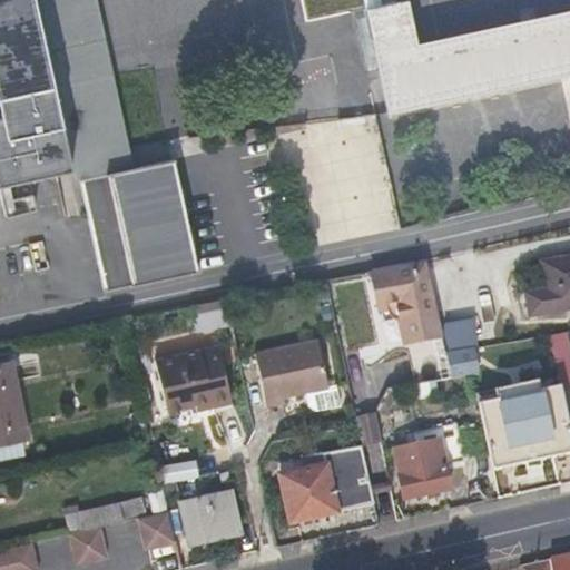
[(32,184),(66,178),(26,0),(0,0),(0,189),(1,190),(7,220),(38,215),(32,184)]
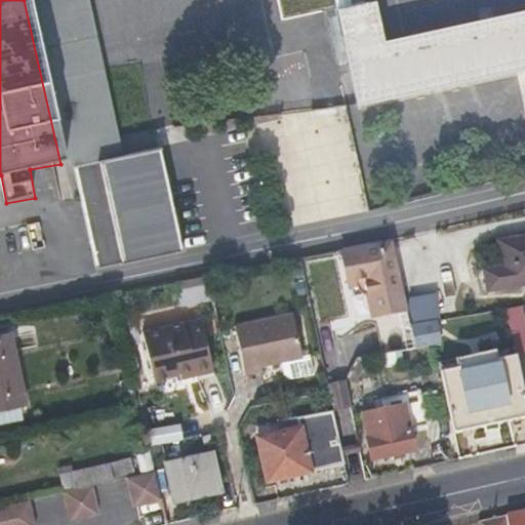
[(38,0),(57,82),(94,75),(77,0),(38,0)]
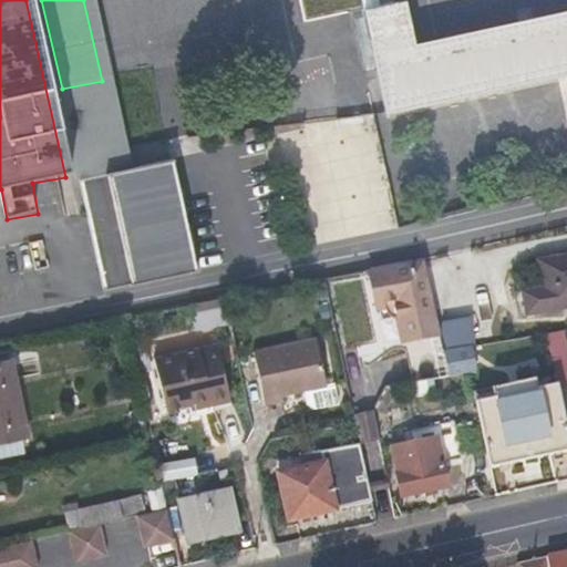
[(370,38),(410,29),(403,0),(300,0),(305,20),(363,8),(370,38)]
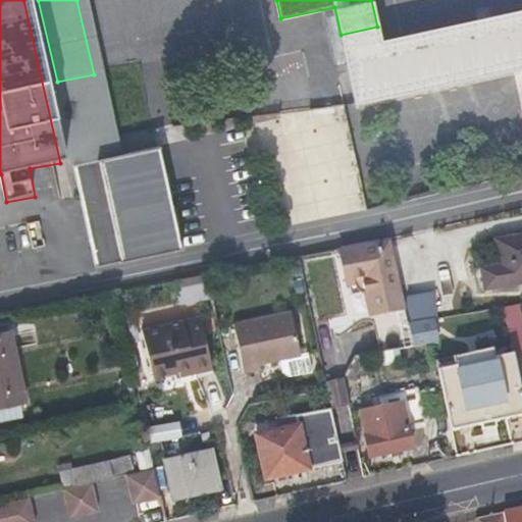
[(521,8),(380,39),(377,27),(341,35),(355,102),(521,67),(521,8)]
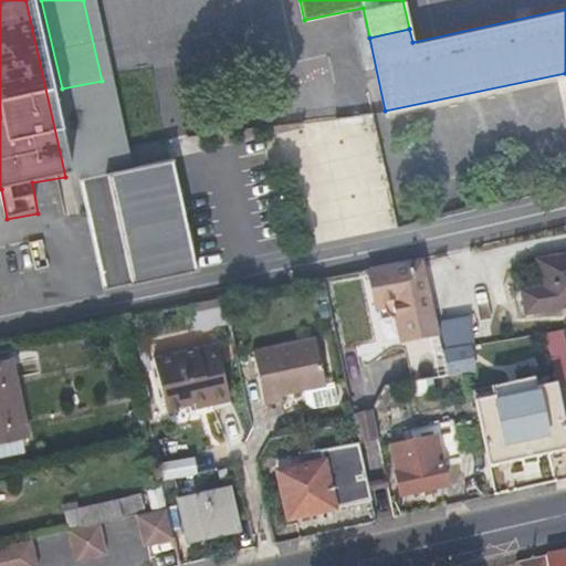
[(112,77),(102,81),(122,169),(133,167),(112,77)]
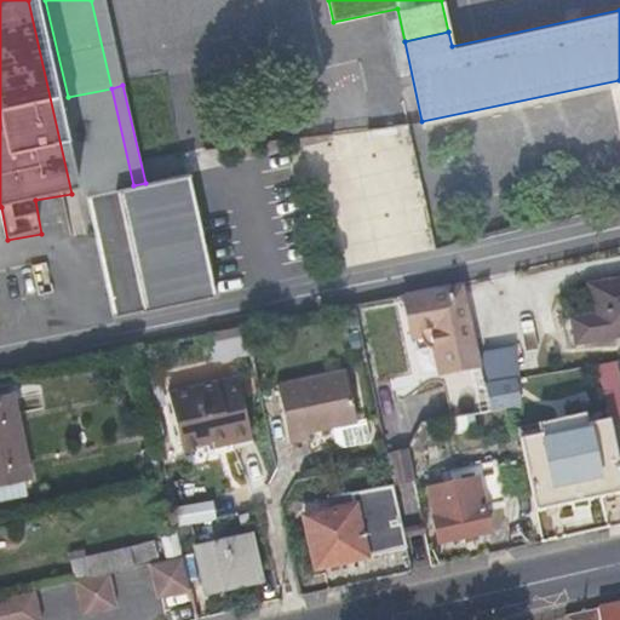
[(217,296),(190,174),(145,183),(133,185),(112,89),(68,97),(119,317),(217,296)]
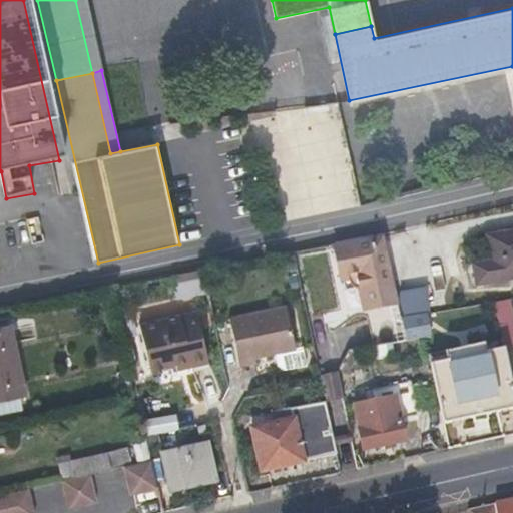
[(268,220),(350,210),(336,103),(253,113),(268,220)]
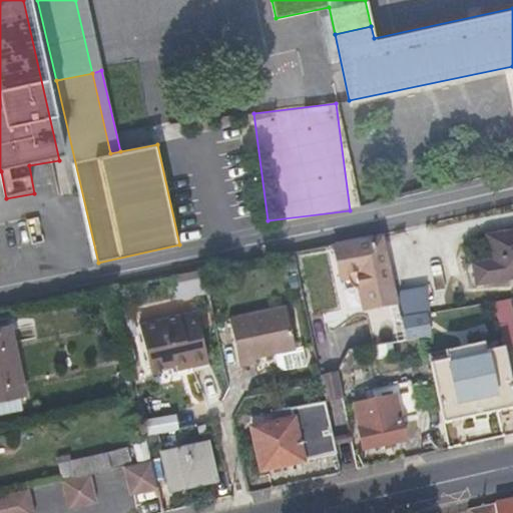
[(475,263),(477,273),(479,283),(512,276),(512,229),(489,234),(494,259),(475,263)]
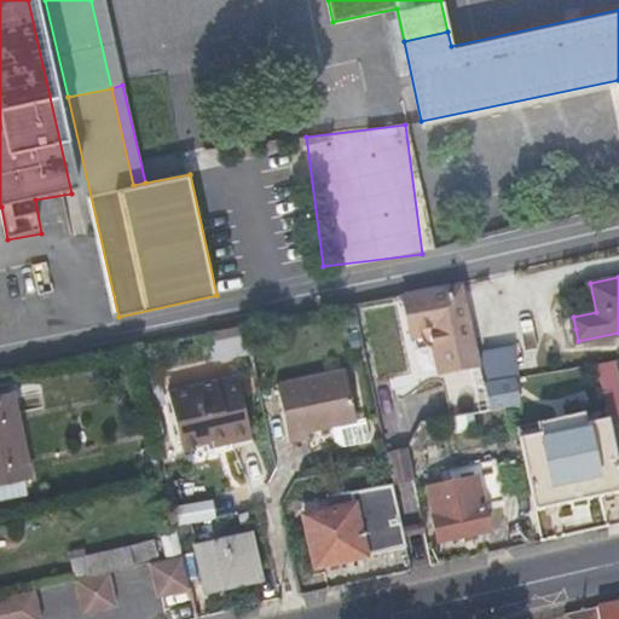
[(480,363),(463,282),(406,293),(414,329),(438,325),(447,370),(480,363)]
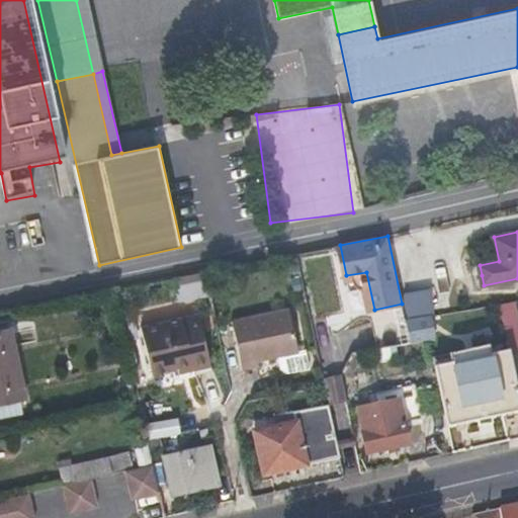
[(170,277),(173,299),(195,297),(193,275),(170,277)]
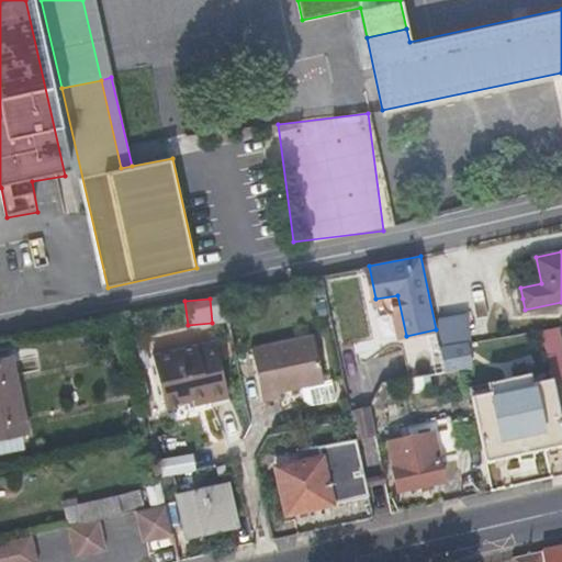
[(541,330),(547,355),(552,380),(561,378),(561,344),(558,327),(541,330)]
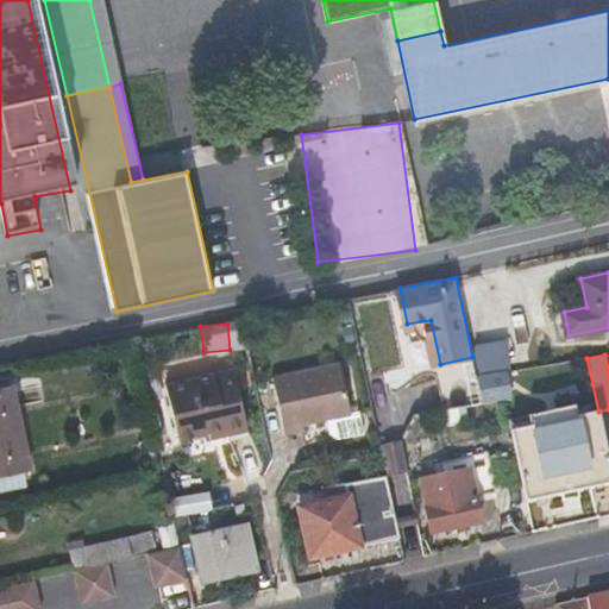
[(302,422),(326,418),(351,413),(341,363),(274,376),(283,433),(303,429),(302,422)]
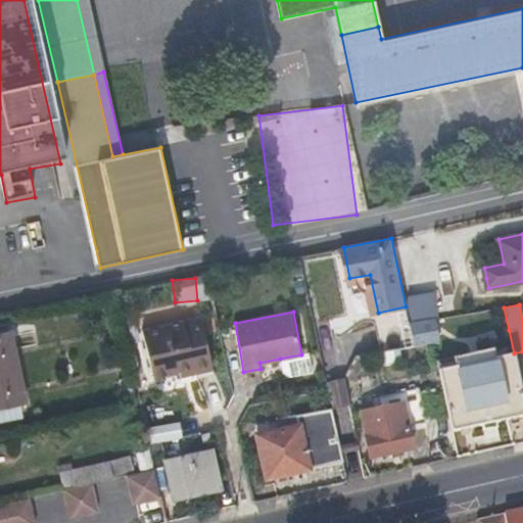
[(154,377),(174,373),(181,372),(194,370),(196,374),(214,370),(202,318),(144,330),(154,377)]
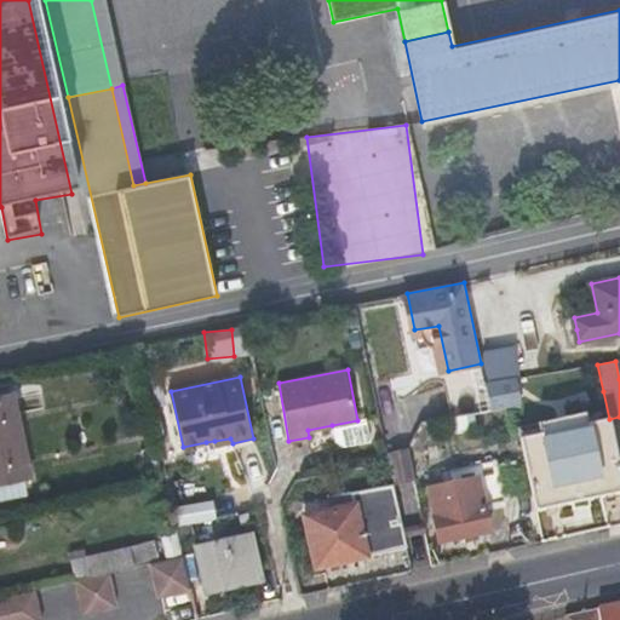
[(484,384),(486,391),(488,400),(516,395),(514,378),(484,384)]
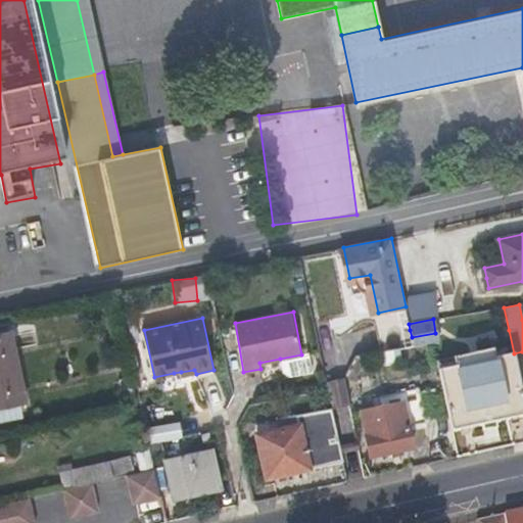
[(10,332),(0,334),(0,406),(26,401),(10,332)]
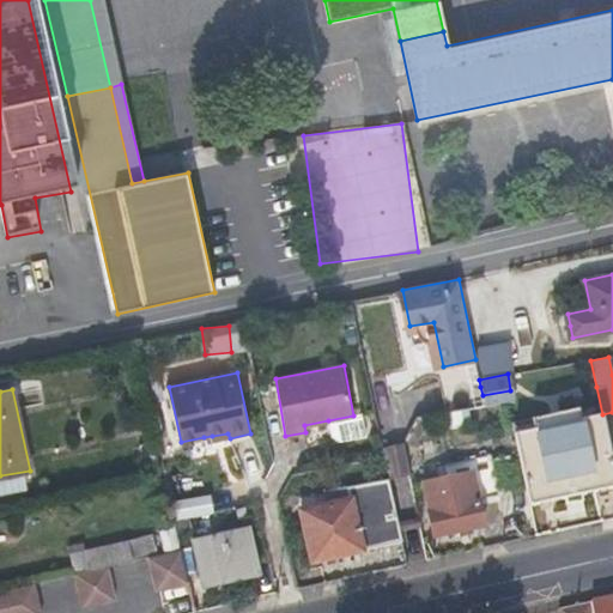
[(612,463),(602,416),(513,435),(528,507),(564,498),(581,495),(612,487),(612,463)]
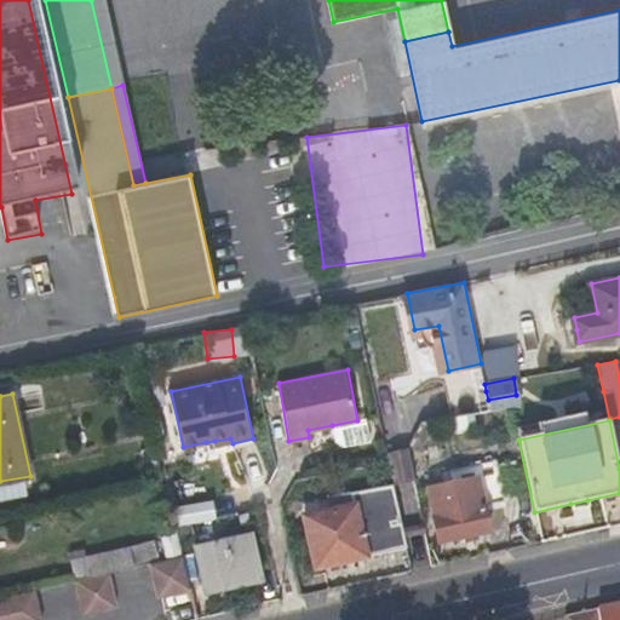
[(389,480),(406,480),(406,451),(389,451),(389,480)]
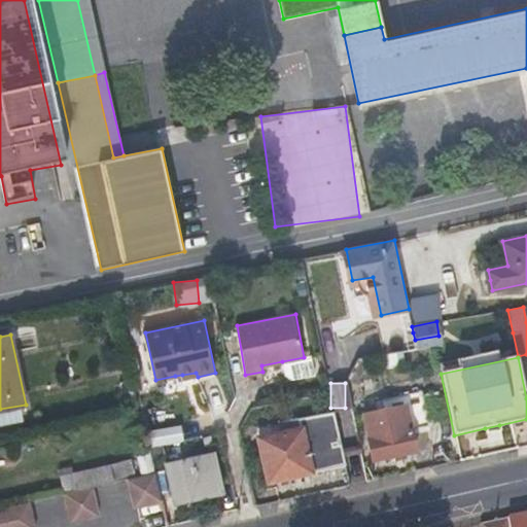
[(363,416),(373,462),(416,453),(409,419),(426,416),(423,403),(363,416)]
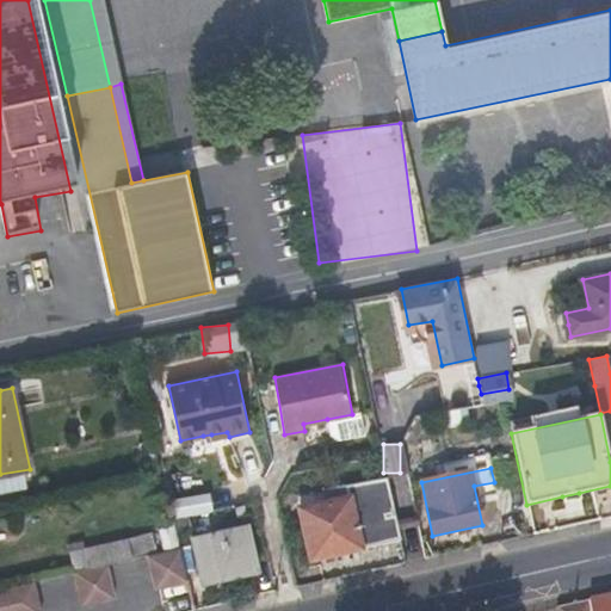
[(314,538),(319,560),(401,541),(388,477),(345,486),(349,503),(300,513),(306,541),(314,538)]
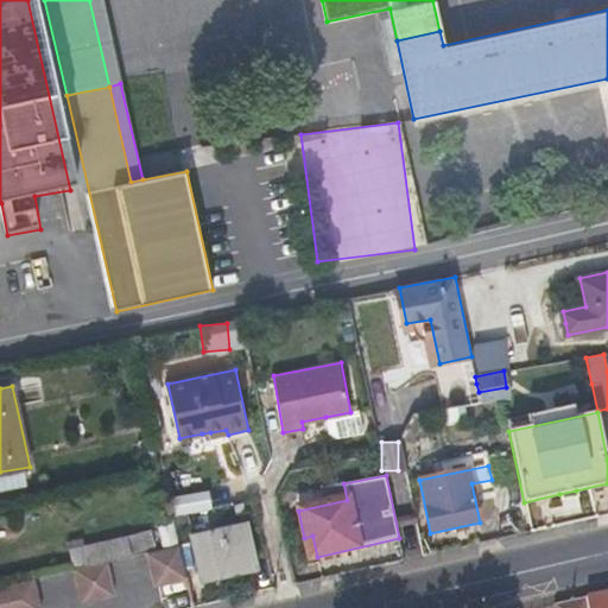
[(169,514),(206,508),(203,491),(166,495),(169,514)]
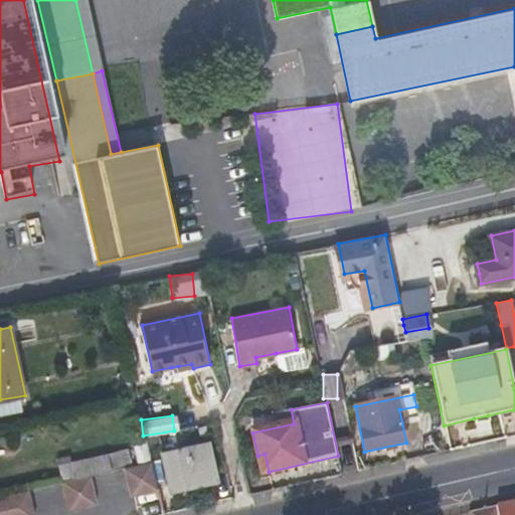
[(488,415),(474,418),(475,423),(489,420),(488,415)]
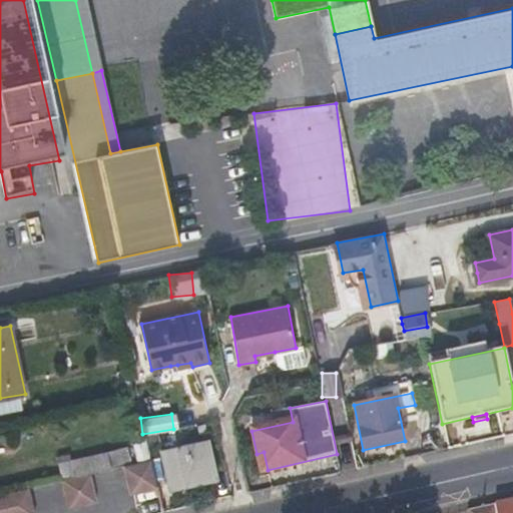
[(213,481),(209,462),(205,443),(161,454),(169,490),(213,481)]
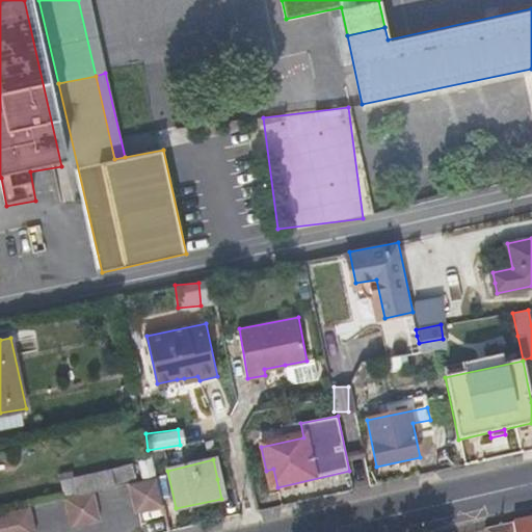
[(122,478),(121,474),(120,471),(112,472),(111,466),(60,477),(65,497),(67,497),(96,490),(115,486),(114,479),(122,478)]
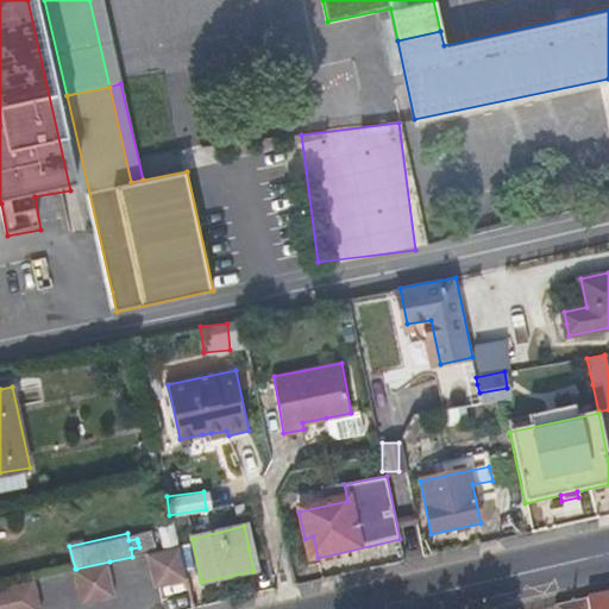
[(313,537),(305,539),(309,559),(318,558),(313,537)]
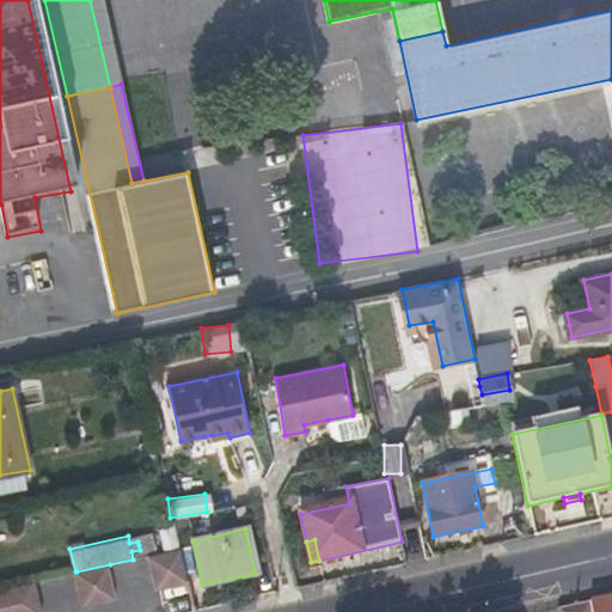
[(179,549),(150,555),(158,589),(187,583),(179,549)]
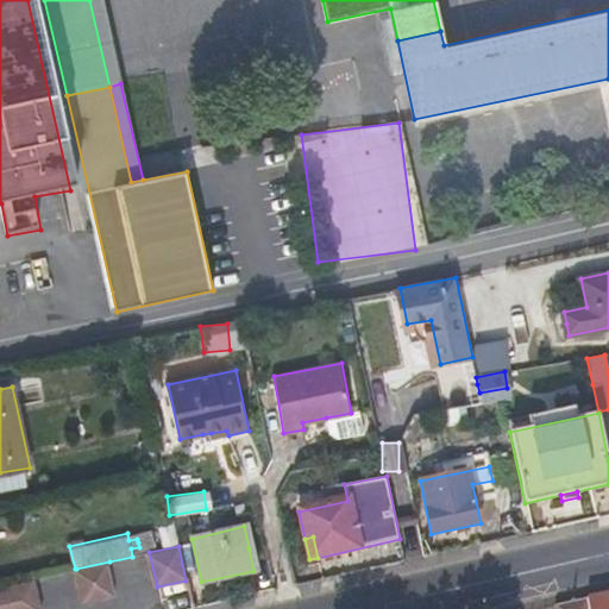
[(110,562),(76,569),(83,602),(117,595),(110,562)]
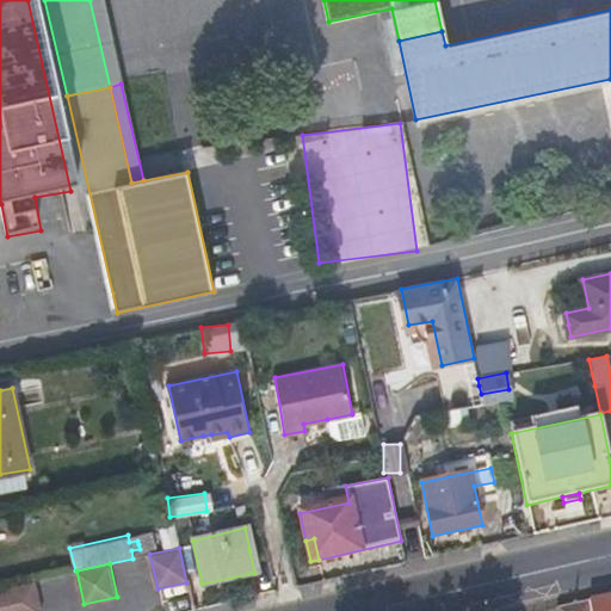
[(43,610),(36,579),(0,587),(0,610),(43,610)]
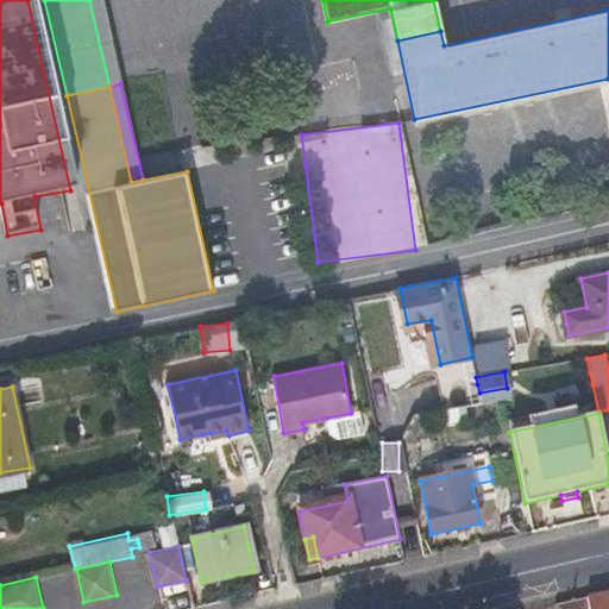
[(608,608),(608,590),(585,597),(586,608),(608,608)]
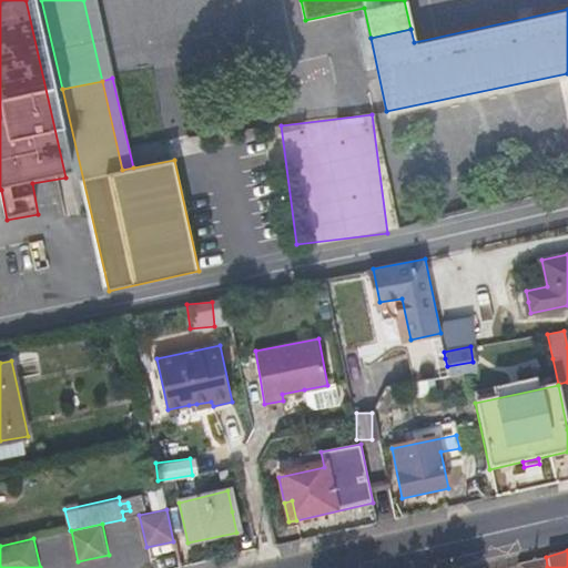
[(547,567),(546,557),(514,564),(514,567),(547,567)]
